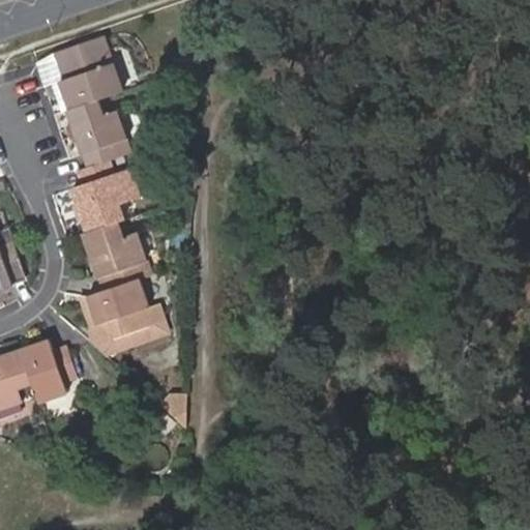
[(61,63),(104,49),(110,64),(113,63),(104,36),(57,53),(61,63)]
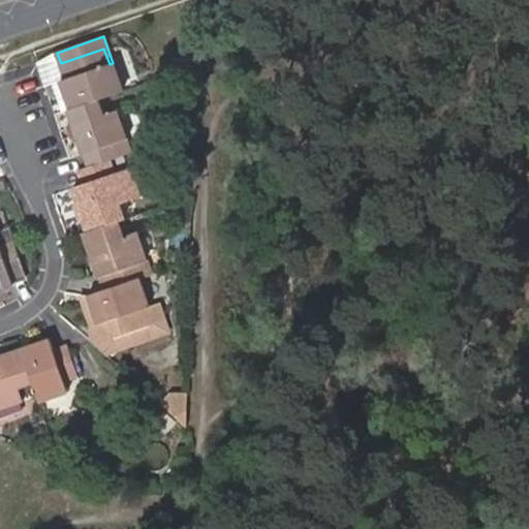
[(83,185),(76,187),(89,232),(83,235),(97,276),(101,275),(106,288),(86,297),(96,325),(107,321),(112,336),(144,324),(138,311),(148,308),(138,278),(148,274),(135,235),(121,239),(116,222),(123,220),(118,206),(139,197),(129,168),(115,174),(111,160),(119,157),(115,144),(127,141),(118,113),(105,117),(99,100),(124,91),(115,62),(113,63),(110,64),(103,49),(61,63),(66,80),(61,81),(71,110),(65,111),(81,155),(84,154),(88,167),(79,172),(83,185)]
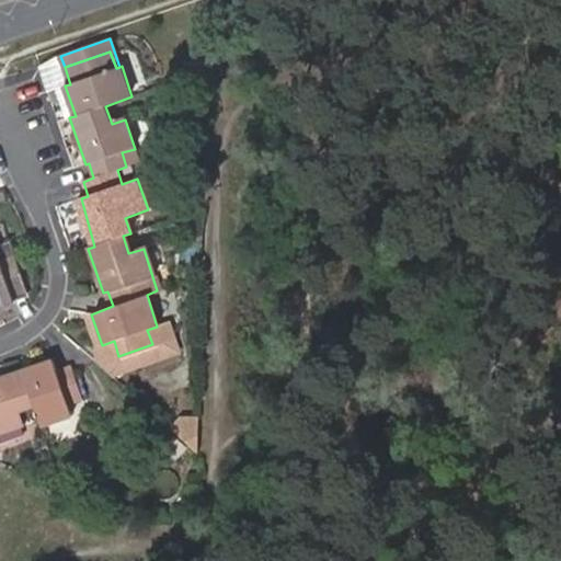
[(65,67),(60,56),(41,66),(48,92),(57,89),(67,118),(69,117),(76,116),(65,86),(70,84),(65,67)]
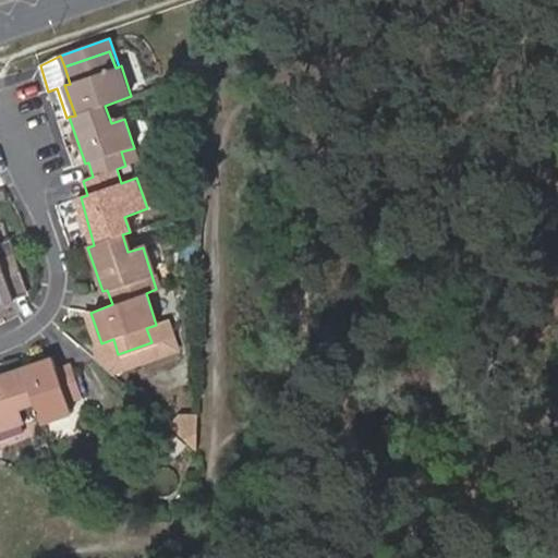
[(0,305),(13,301),(11,293),(26,288),(15,257),(1,262),(0,261),(0,305)]
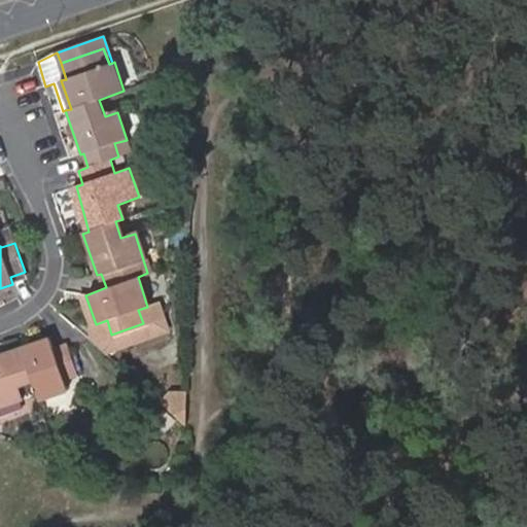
[(96,324),(85,295),(78,294),(90,326),(86,340),(99,351),(164,328),(155,304),(147,307),(151,320),(143,323),(111,335),(107,320),(96,324)]
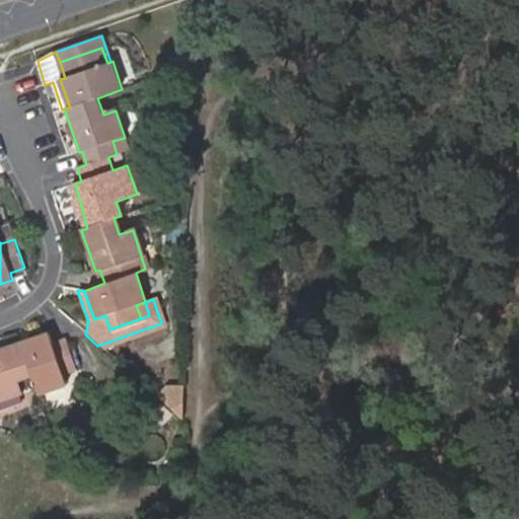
[(149,315),(145,302),(136,305),(141,318),(149,315)]
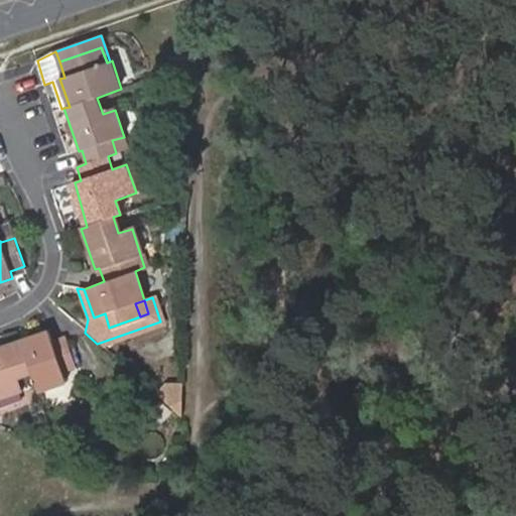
[(0,396),(12,392),(19,390),(15,378),(31,373),(37,392),(65,382),(61,372),(75,367),(67,344),(63,338),(50,343),(46,332),(0,348),(0,396)]
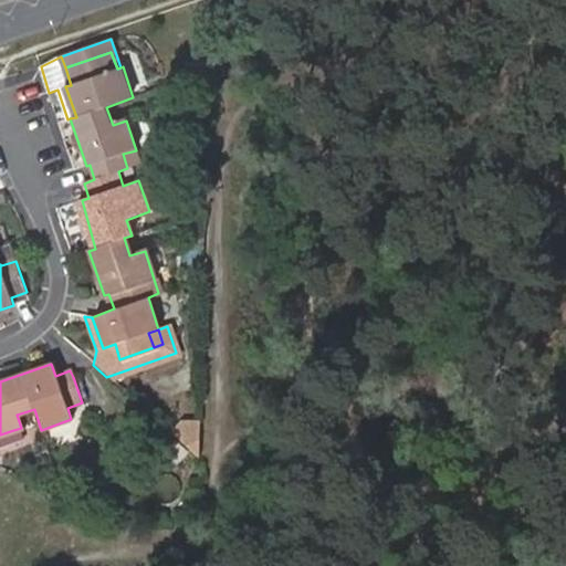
[(200,458),(200,425),(185,423),(175,436),(200,458)]
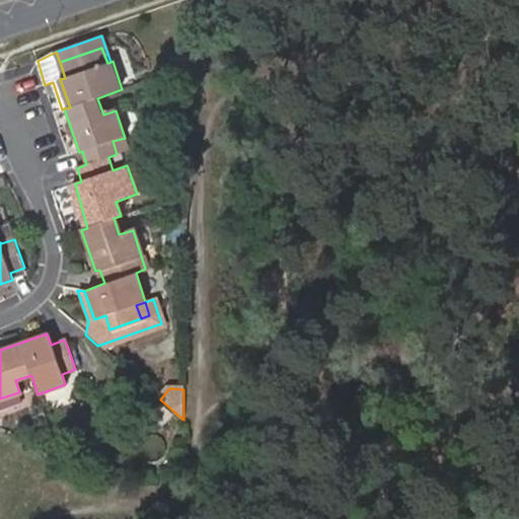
All buildings are outlined.
